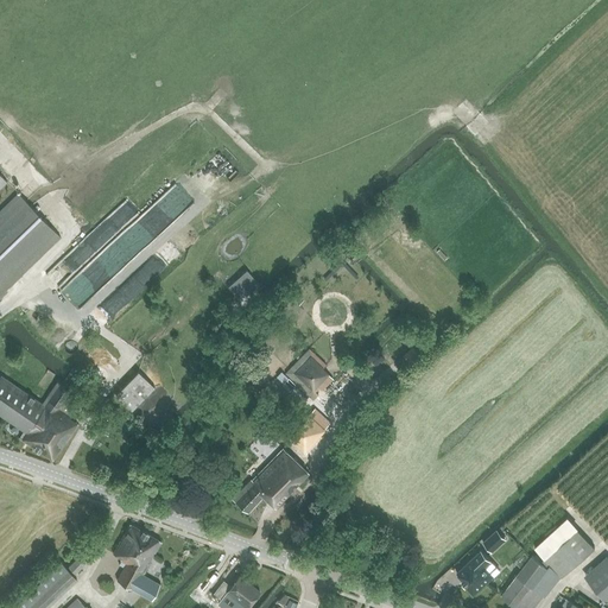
[(0,296),(61,238),(18,194),(0,210),(0,296)]
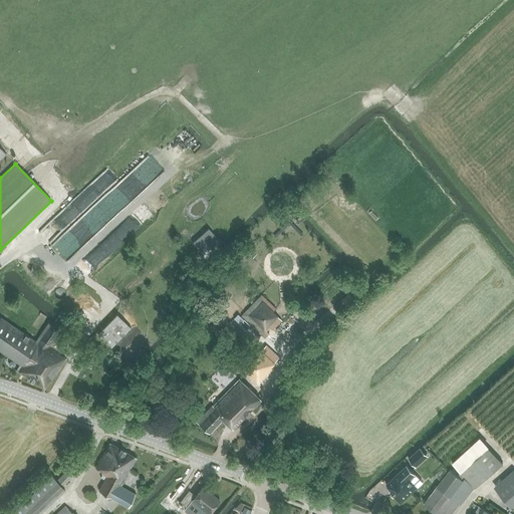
[(113,235),(119,235),(126,229),(133,229),(142,221),(143,218),(135,209),(129,209),(143,196),(140,192),(138,193),(138,199),(131,199),(116,212),(115,216),(122,216),(122,217),(103,234),(98,228),(83,241),(83,250),(86,250),(103,236),(111,236),(113,235)]
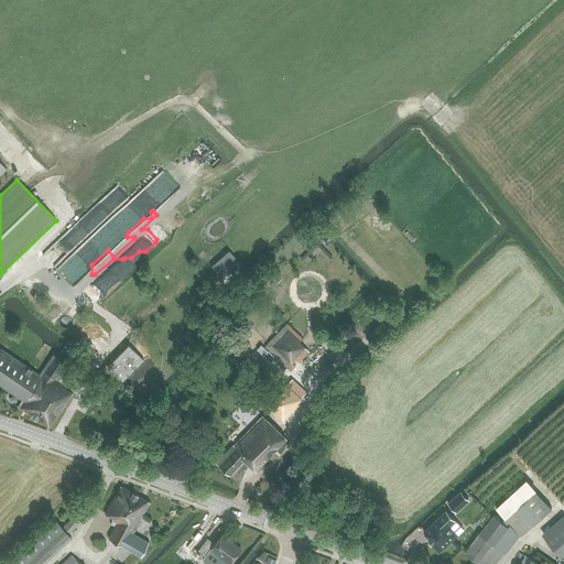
[(159,219),(151,225),(160,236),(166,230),(159,219)]
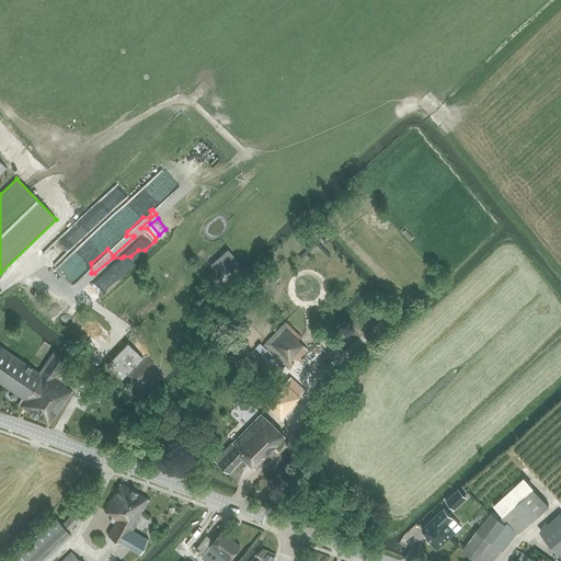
[(67,244),(63,237),(54,242),(59,250),(67,244)]
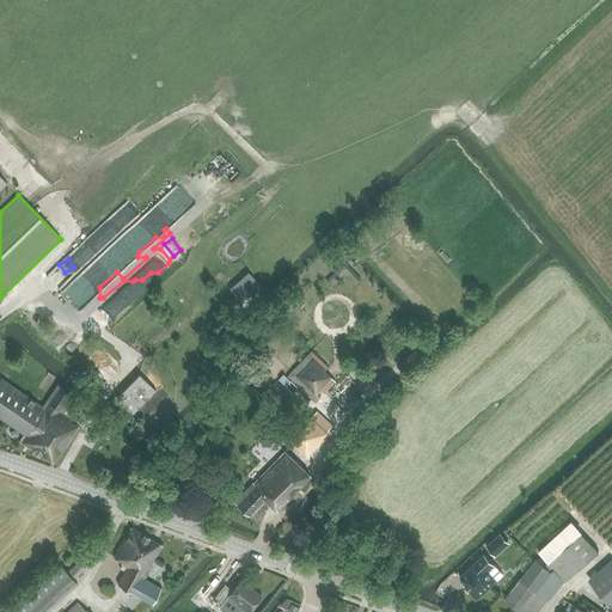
[(243,305),(262,288),(248,271),(228,288),(243,305)]
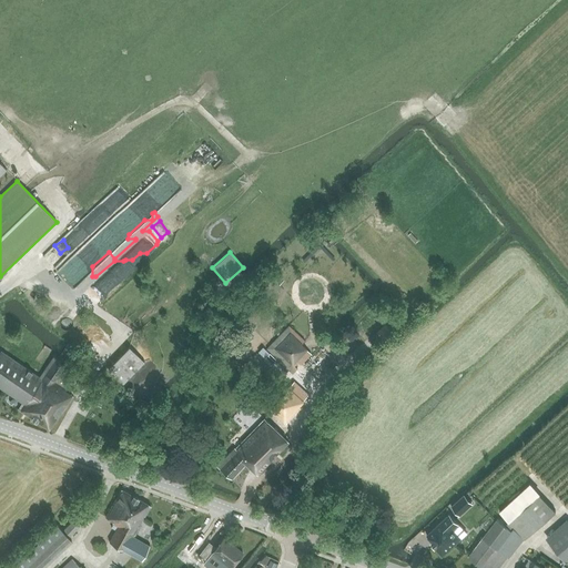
[(266,350),(293,373),(297,368),(295,365),(297,363),(301,365),(312,354),(306,348),(302,344),(305,341),(288,325),(266,350)]
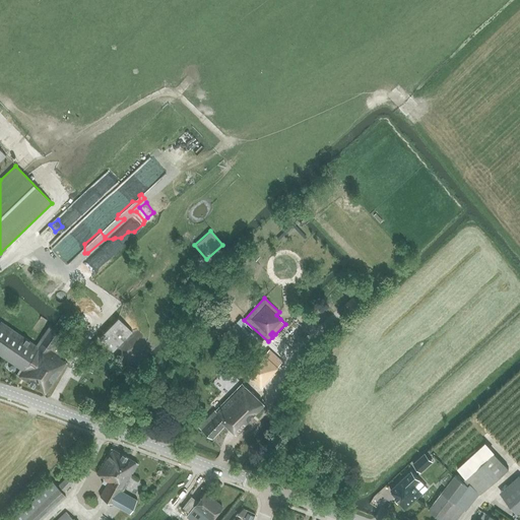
[(297,316),(281,330),(293,342),(308,328),(297,316)]
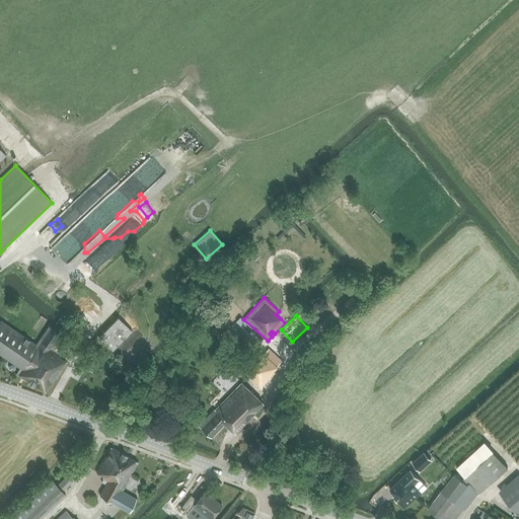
[(119,316),(107,327),(98,338),(112,350),(132,329),(119,316)]
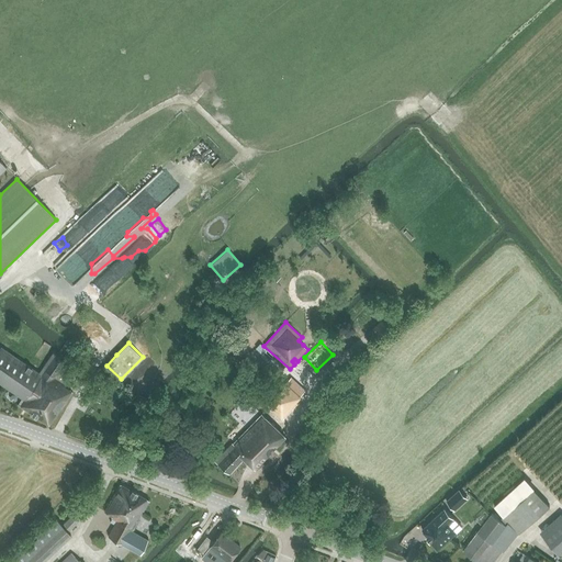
[(48,426),(72,392),(71,391),(71,390),(64,385),(65,384),(64,383),(76,368),(53,352),(38,372),(1,346),(0,347),(0,384),(21,398),(17,405),(48,426)]
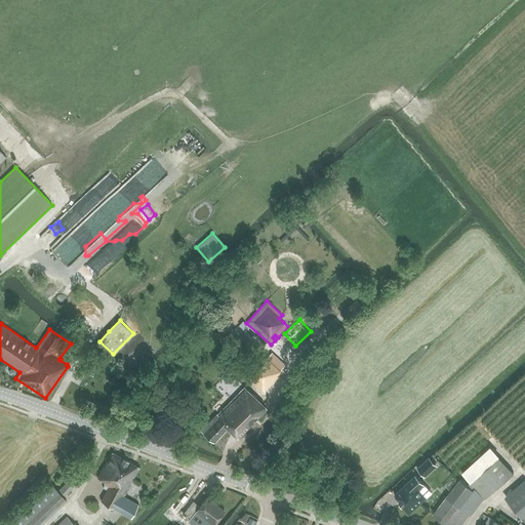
[(276,375),(285,365),(272,353),(247,378),(263,392),(278,377),(276,375)]
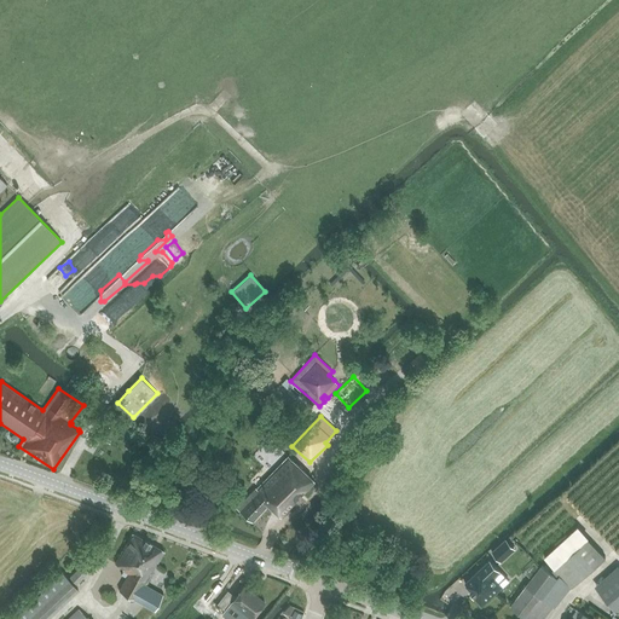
[(281,518),(314,481),(270,438),(252,457),(264,468),(270,475),(256,490),(254,489),(237,508),(253,521),(266,505),(281,518)]
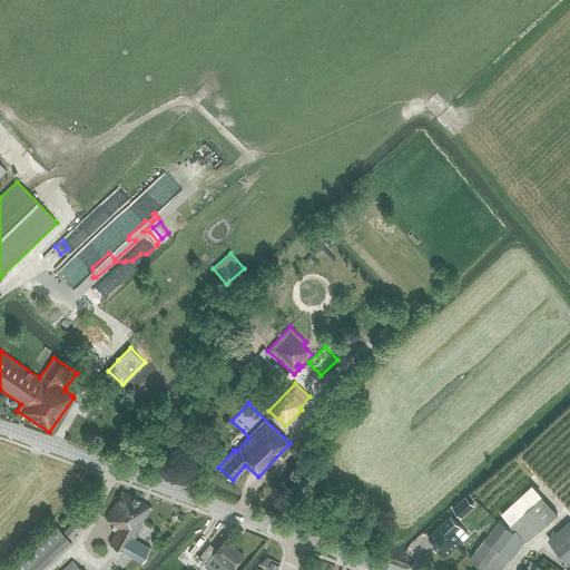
[(141,561),(149,548),(134,539),(151,508),(121,490),(105,519),(114,523),(112,526),(117,529),(109,543),(141,561)]
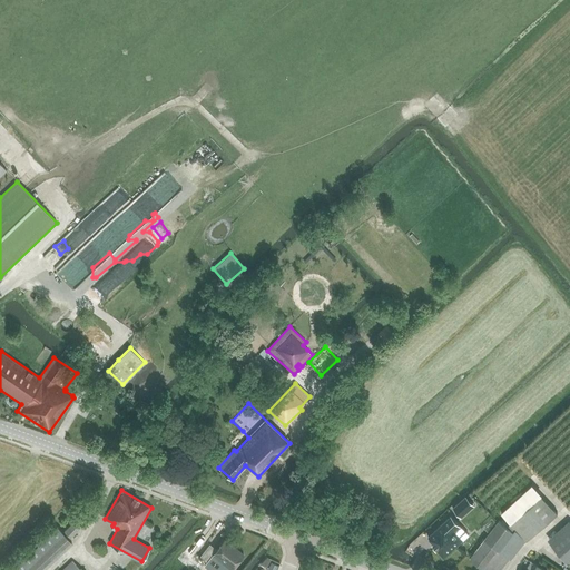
[(470,558),(485,569),(499,569),(509,559),(511,560),(526,540),(527,541),(558,513),(541,495),(511,523),(510,523),(507,527),(498,521),(470,558)]
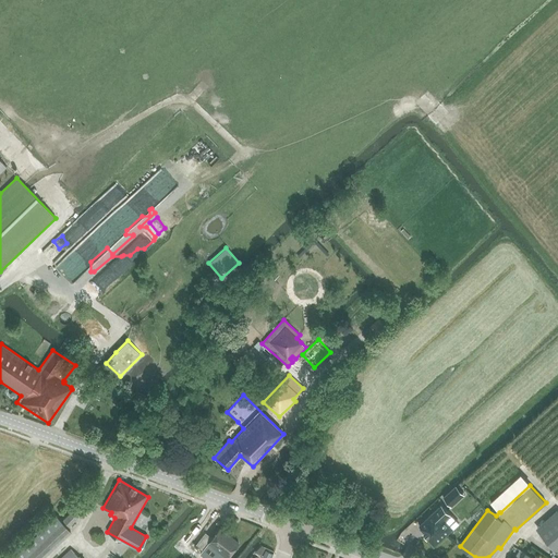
[(457,486),(444,498),(451,507),(464,495),(457,486)]
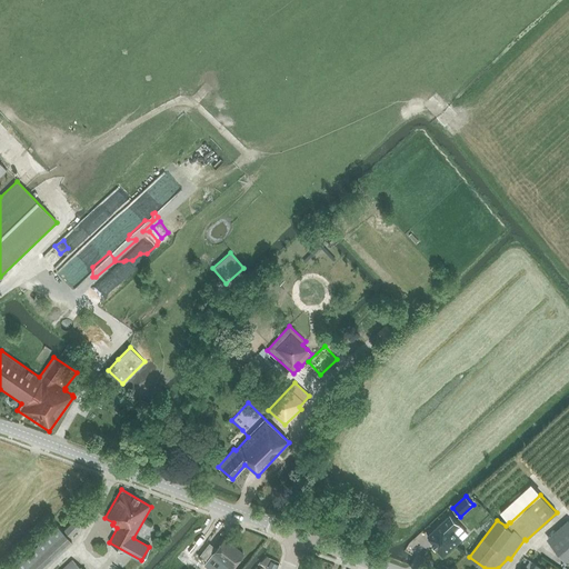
[(431,543),(431,545),(441,556),(459,540),(460,538),(453,531),(459,526),(449,516),(426,537),(428,539),(427,539),(431,543)]
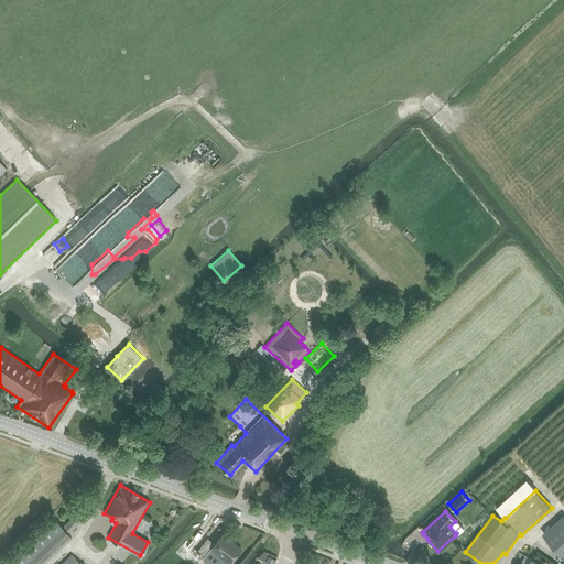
[(561,556),(563,553),(563,517),(562,516),(542,533),(561,556)]
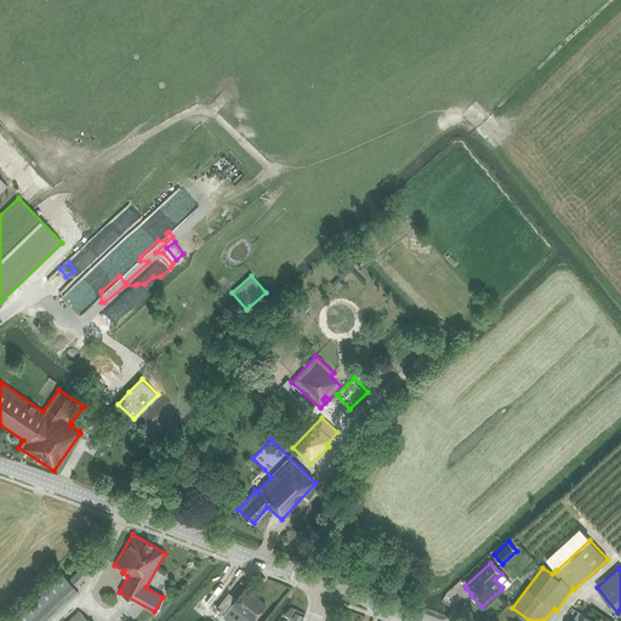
[(77,586),(87,576),(81,569),(69,579),(77,586)]
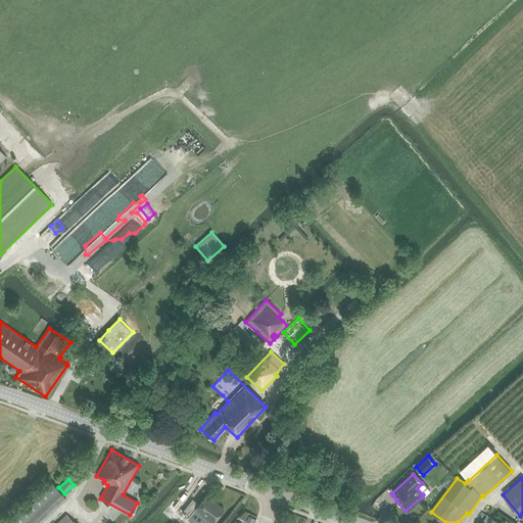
[(10,522),(40,522),(66,498),(52,483),(10,522)]
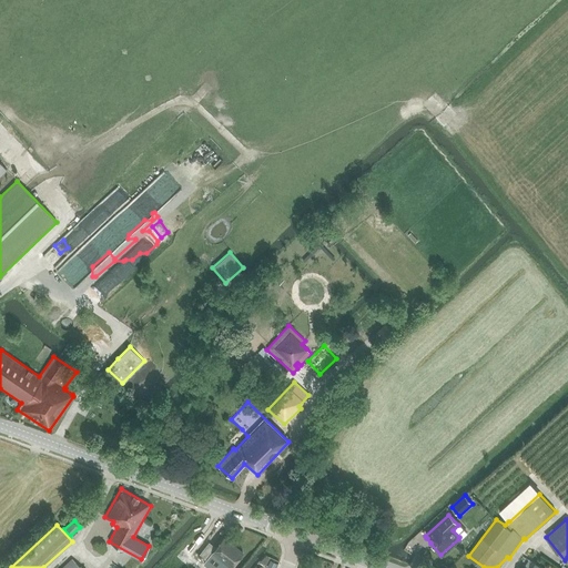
[(212,554),(230,567),(242,551),(224,538),(216,547),(209,541),(199,555),(206,561),(212,554)]
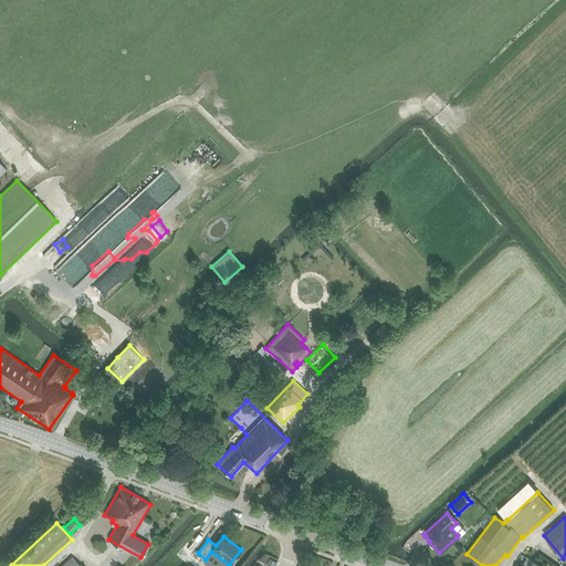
[(61,565),(81,565),(72,556),(61,565)]
